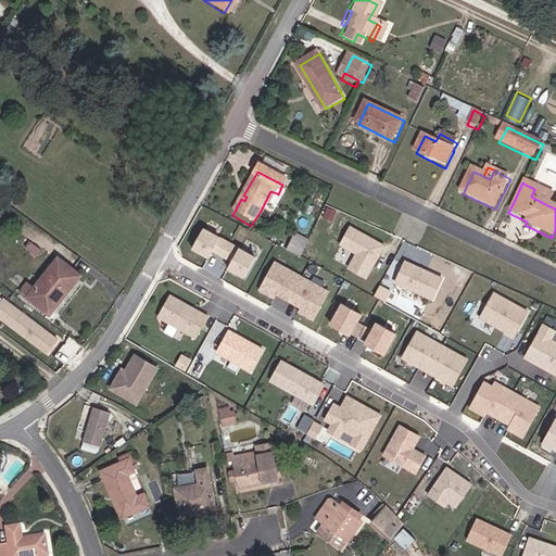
[(552,197),(534,189),(531,197),(547,205),(552,197)]
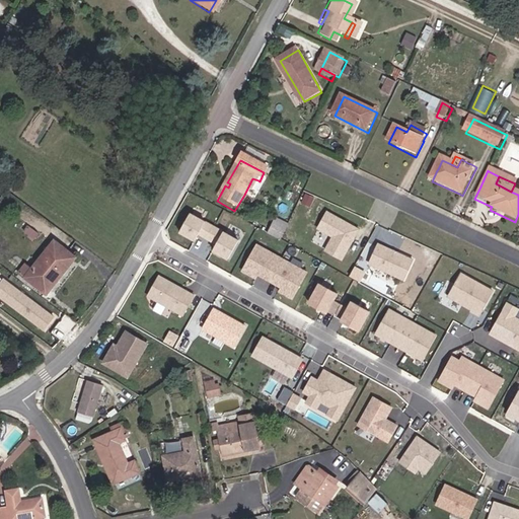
[(247,196),(250,197),(258,180),(252,178),(244,195),(247,196)]
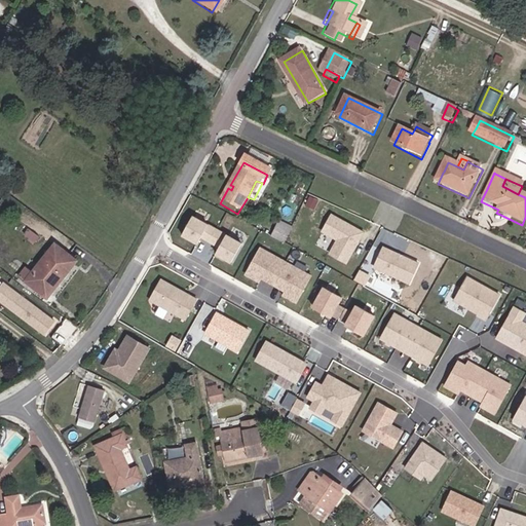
[(348,263),(365,232),(352,226),(352,227),(348,225),(349,224),(333,215),(324,231),(339,239),(332,254),(348,263)]
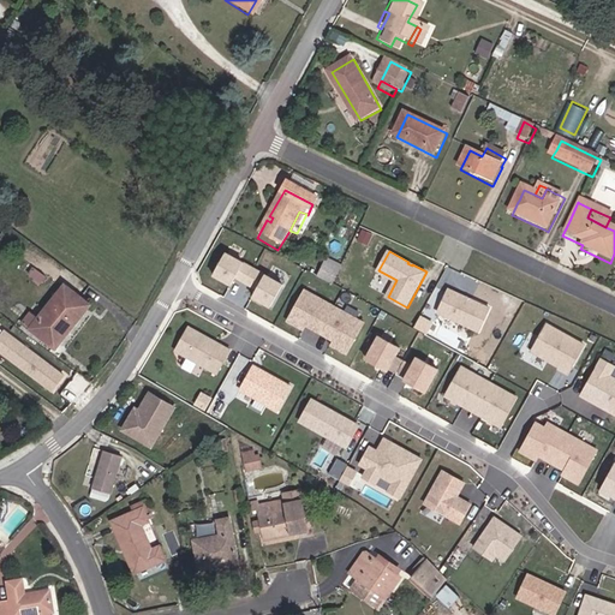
[(258,268),(230,252),(218,274),(237,285),(240,276),(251,282),(258,268)]
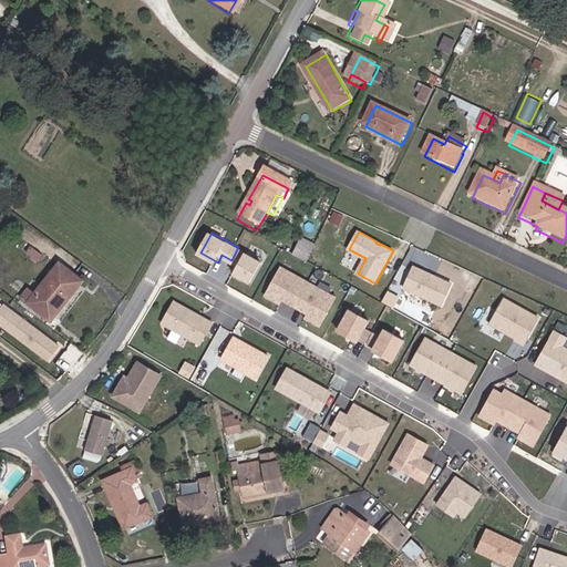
[(300,239),(298,243),(315,250),(316,247),(300,239)]
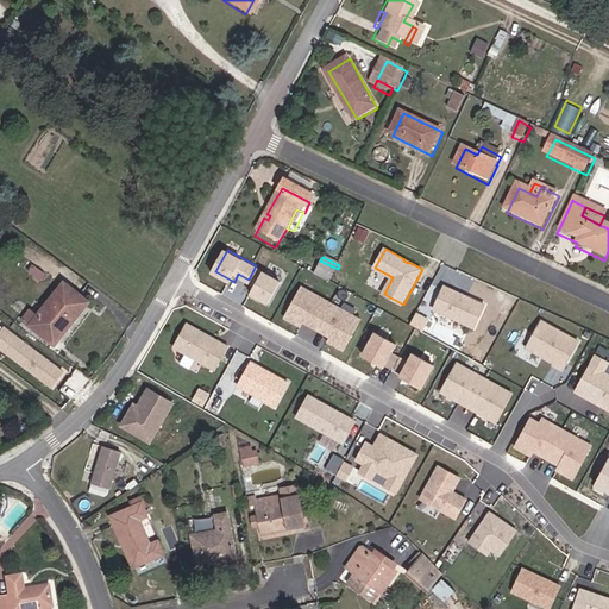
[(320,261),(312,278),(324,283),(330,287),(338,269),(320,261)]
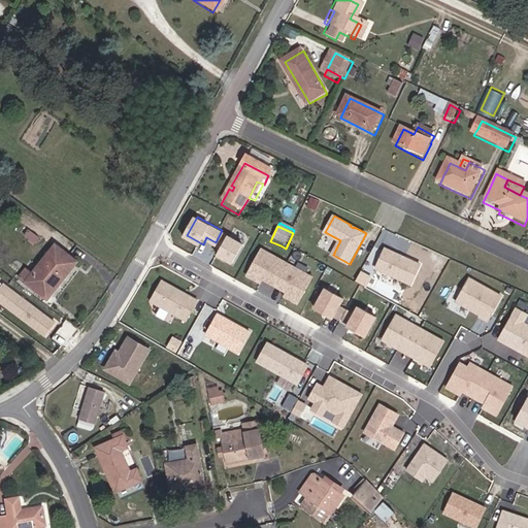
[(236,263),(246,244),(222,230),(216,242),(224,248),(221,254),(236,263)]
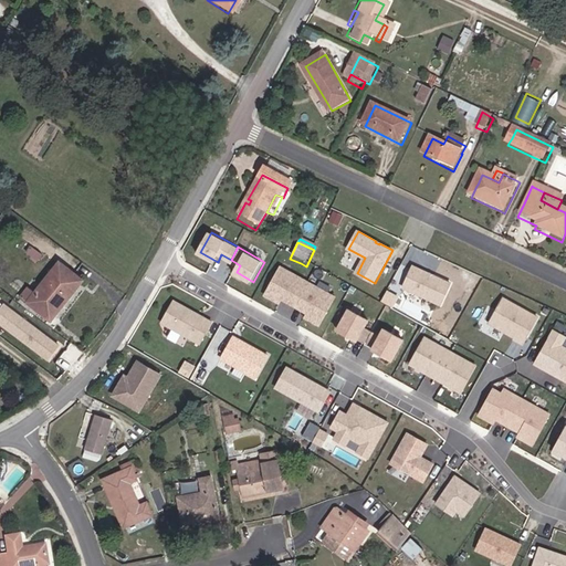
[(14,296),(31,308),(35,304),(49,314),(75,279),(53,261),(29,294),(21,287),(14,296)]
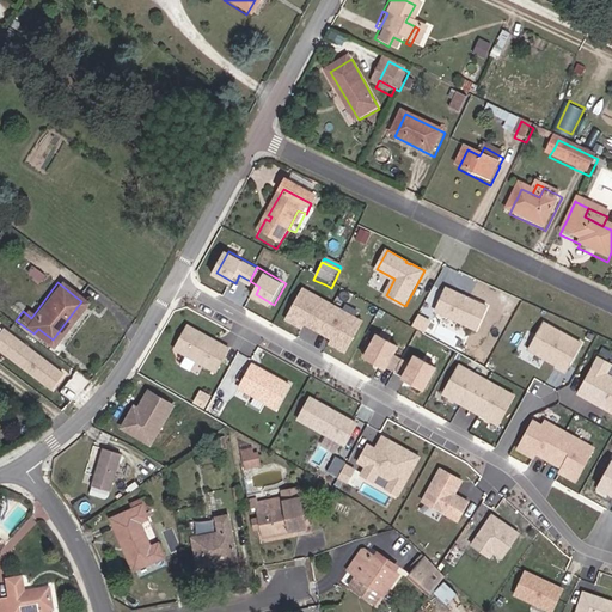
[(320,330),(335,304),(306,287),(288,318),(305,328),(307,322),(320,330)]
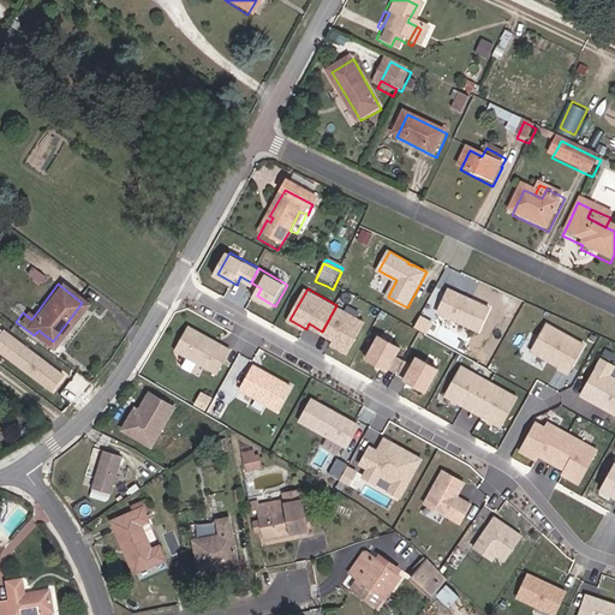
[(466,299),(467,297),(449,288),(439,312),(479,332),(490,308),(471,299),(470,302),(466,299)]
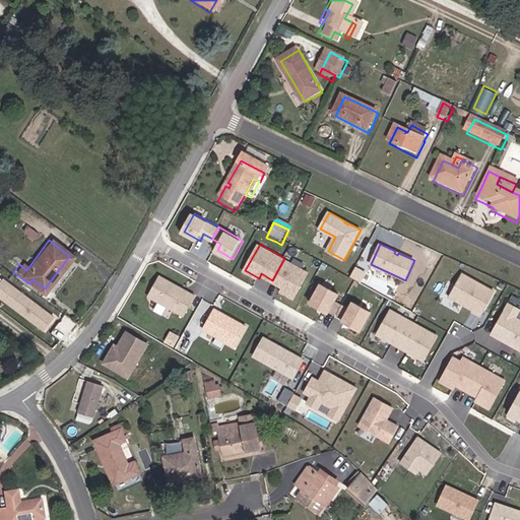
[(295,299),(310,272),(284,258),(272,280),(283,286),(281,290),(295,299)]
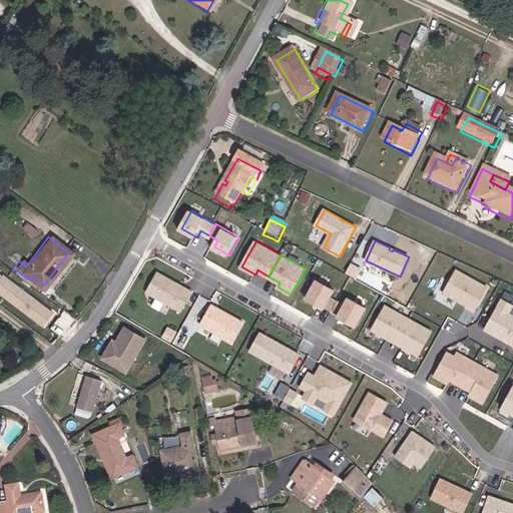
[(474,313),(488,288),(457,271),(444,293),(466,306),(465,308),(474,313)]
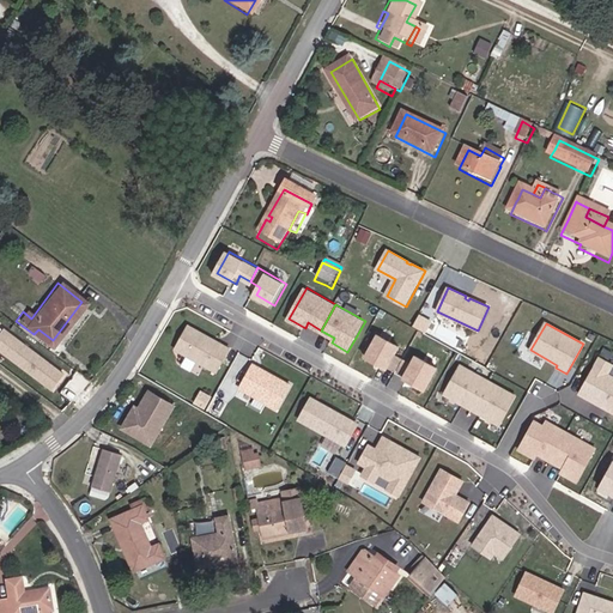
[(232,347),(190,325),(177,349),(219,371),(232,347)]
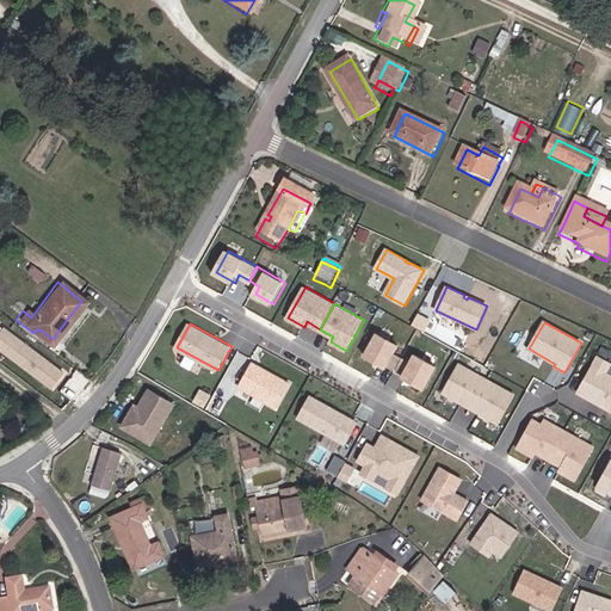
[(0,347),(55,388),(68,370),(7,326),(0,335),(0,347)]
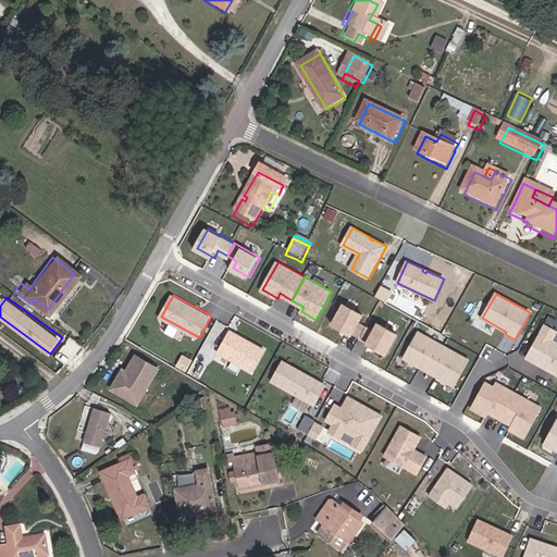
[(35,299),(31,304),(44,314),(48,309),(35,299)]
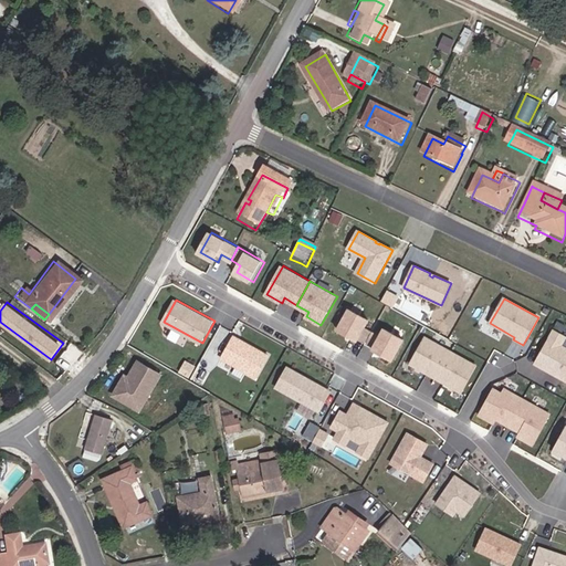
[(359,331),(364,325),(344,314),(333,335),(352,346),(353,344),(359,331)]
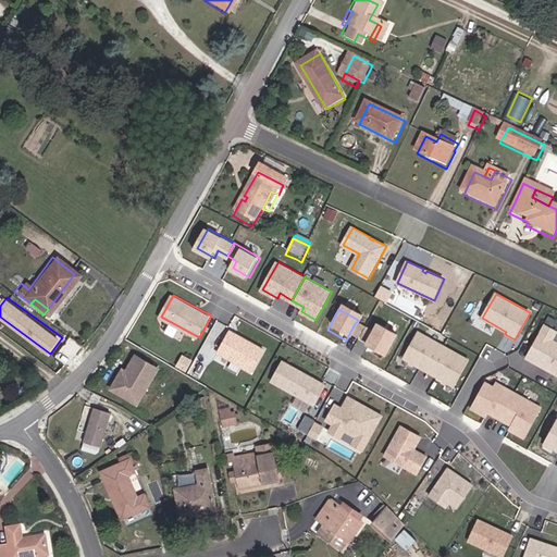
[(164,332),(178,338),(183,329),(169,322),(164,332)]
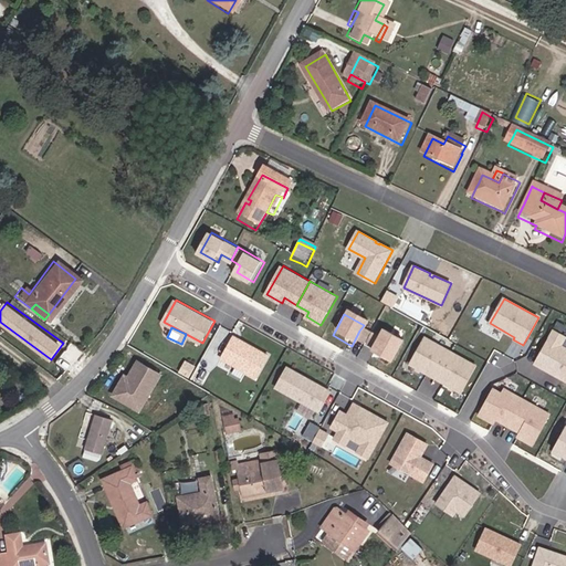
[(360,348),(368,335),(359,331),(353,344),(360,348)]
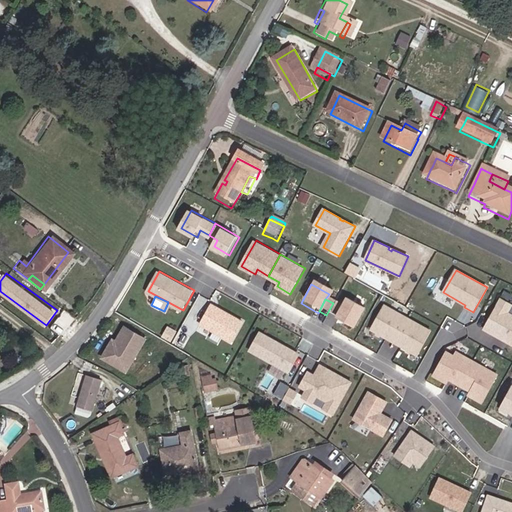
[(511,346),(511,317),(506,314),(511,306),(500,300),(483,330),(503,342),(504,340),(508,342),(507,344),(511,346)]
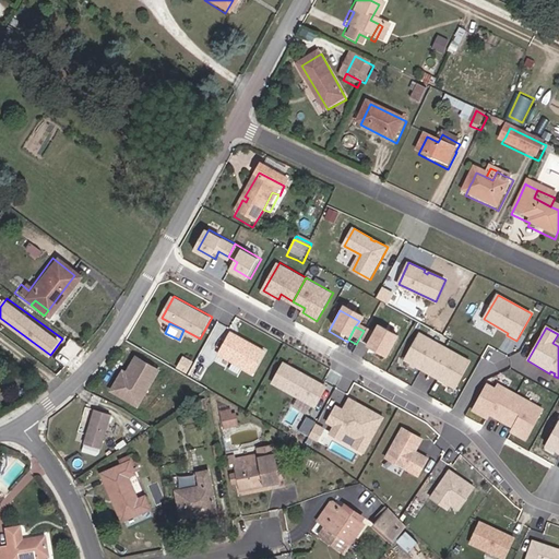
[(365,348),(363,351),(382,361),(393,341),(375,330),(371,335),(365,348)]
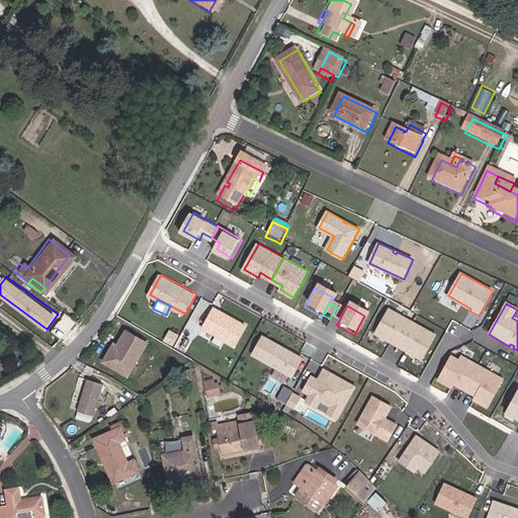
[(248,325),(236,318),(235,321),(232,319),(234,317),(216,307),(204,327),(236,345),(248,325)]
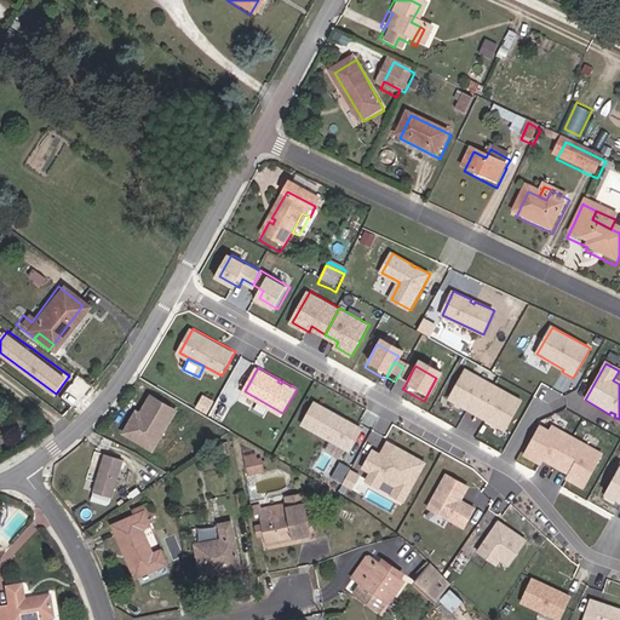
[(405,386),(412,372),(403,367),(395,382),(405,386)]
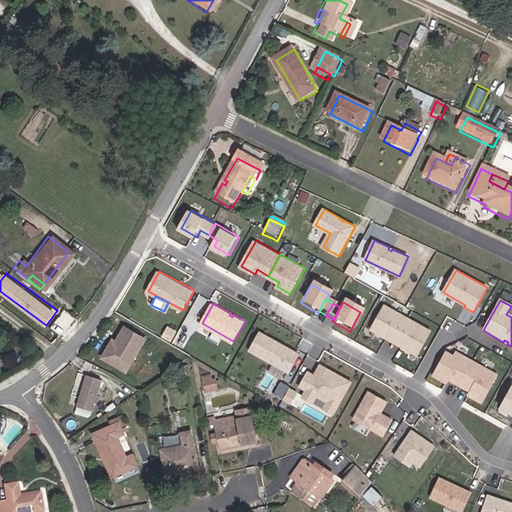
[(395,342),(408,318),(384,305),(371,328),(395,342)]
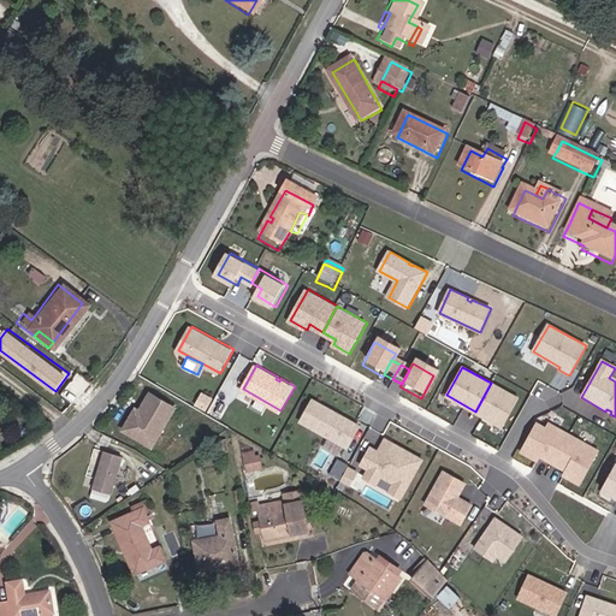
[(503,427),(519,398),(491,383),(475,412),(503,427)]
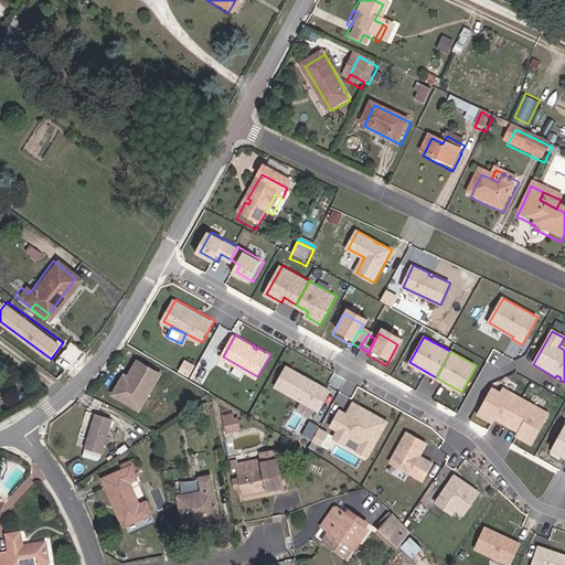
[(125,375),(121,373),(108,396),(137,413),(159,374),(134,360),(125,375)]
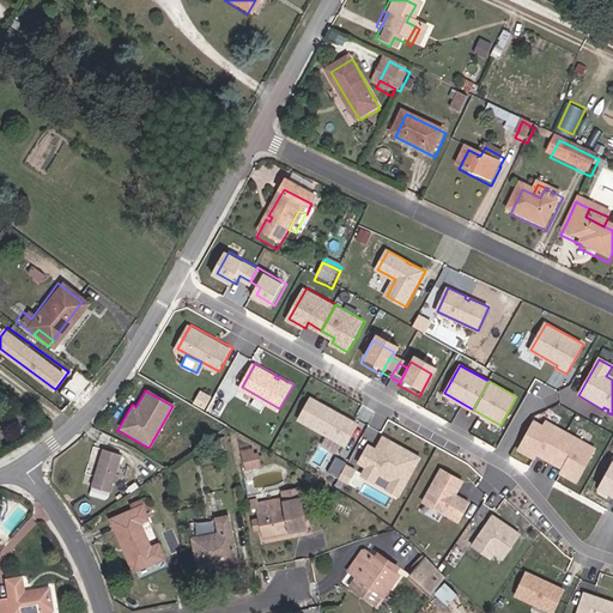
[(359,423),(314,398),(302,418),(347,444),(359,423)]
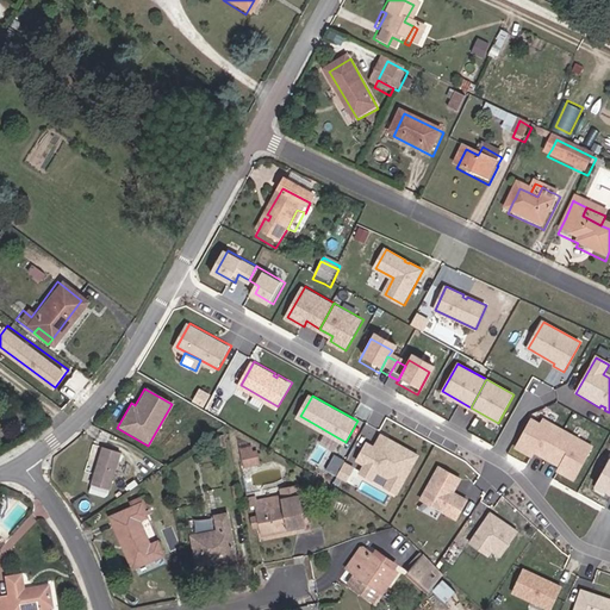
[(548,458),(564,429),(543,418),(541,423),(533,418),(516,446),(533,455),(535,450),(548,458)]
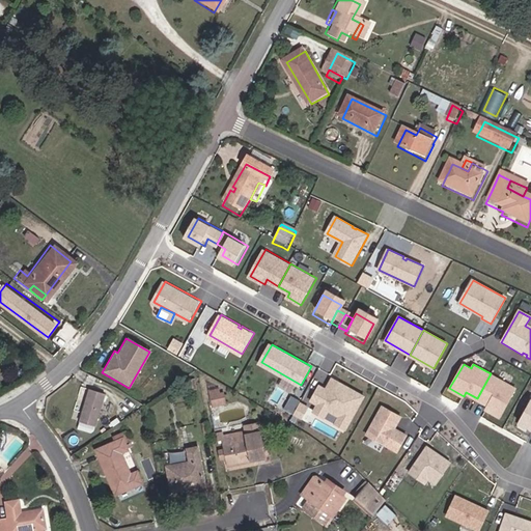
[(336,390),(340,382),(334,379),(330,386),(336,390)]
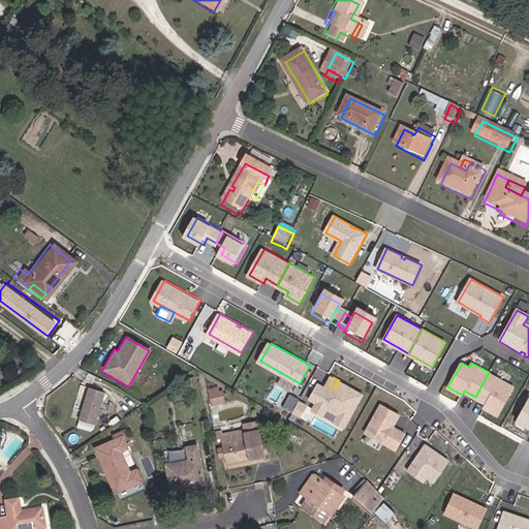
[(346,428),(365,395),(355,390),(353,393),(345,387),(347,384),(339,380),(335,389),(329,384),(327,387),(320,384),(312,400),(318,403),(314,410),(325,416),(329,409),(340,415),(336,423),(346,428)]
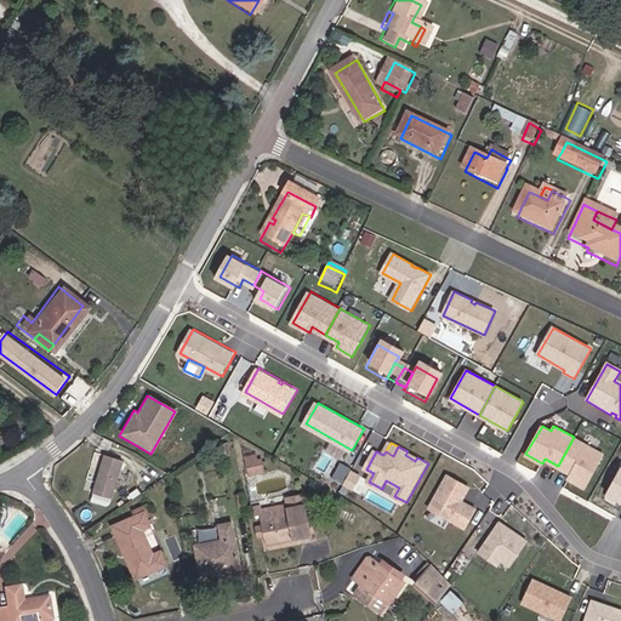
[(87,495),(106,501),(118,465),(100,459),(87,495)]
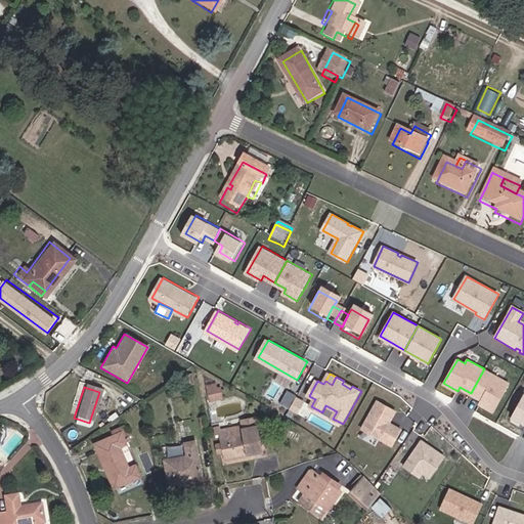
[(292,406),(298,395),(299,393),(291,388),(282,401),(292,406)]
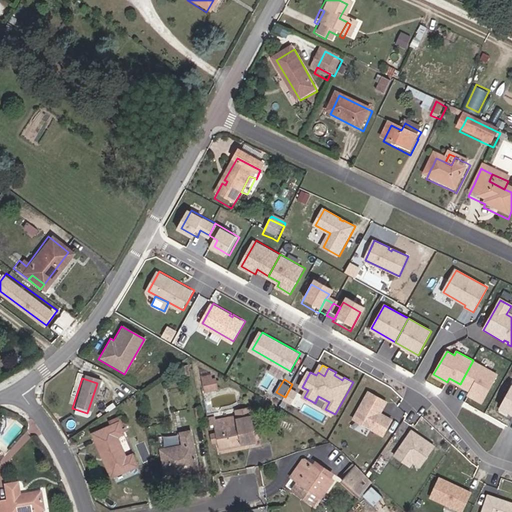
[(215,381),(202,383),(203,392),(216,390),(215,381)]
